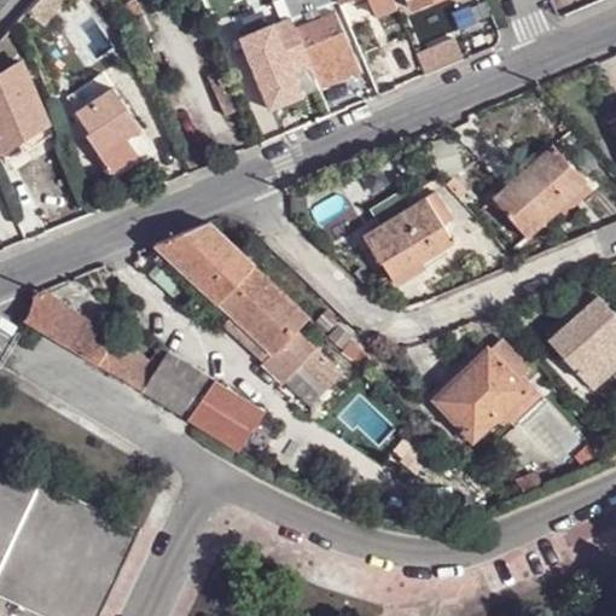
[(56,0),(39,0),(28,15),(42,28),(62,6),(56,0)]
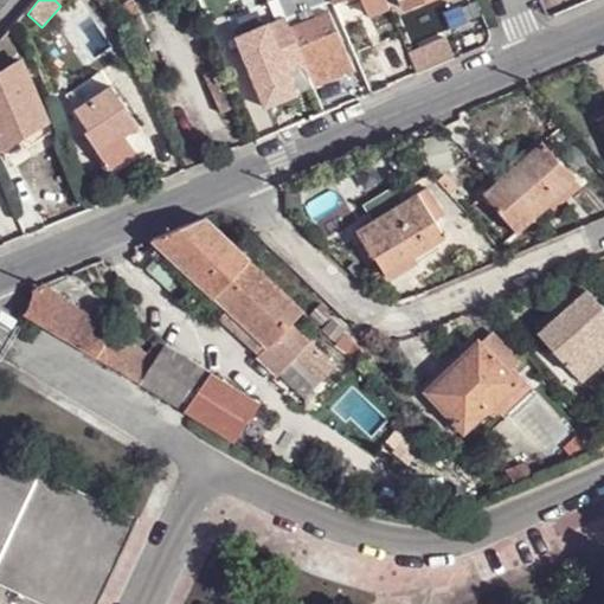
[(133,0),(128,0),(117,7),(123,23),(128,20),(141,12),(133,0)]
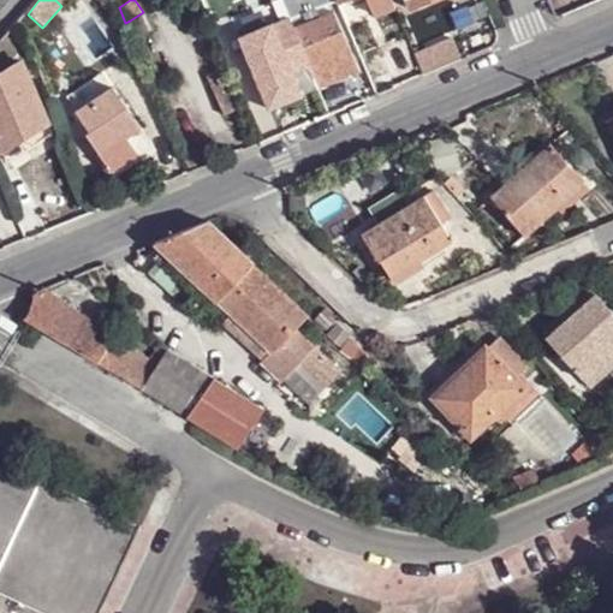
[(279,0),(221,0),(227,16),(263,1),(273,24),(280,21),(273,4),(280,1),(279,0)]
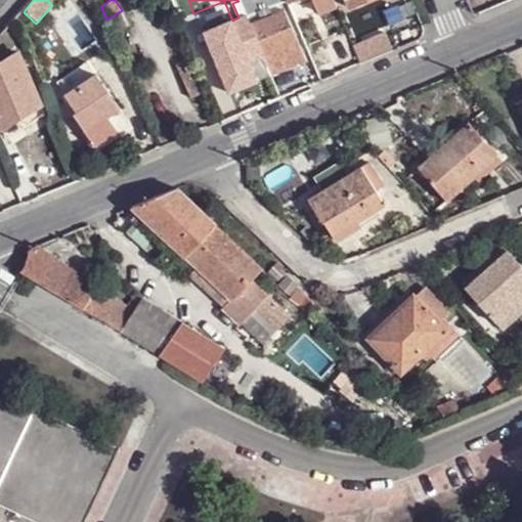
[(297,42),(284,9),(280,10),(279,5),(256,15),(254,10),(258,8),(257,3),(252,5),(249,0),(237,0),(238,1),(261,57),(297,42)]
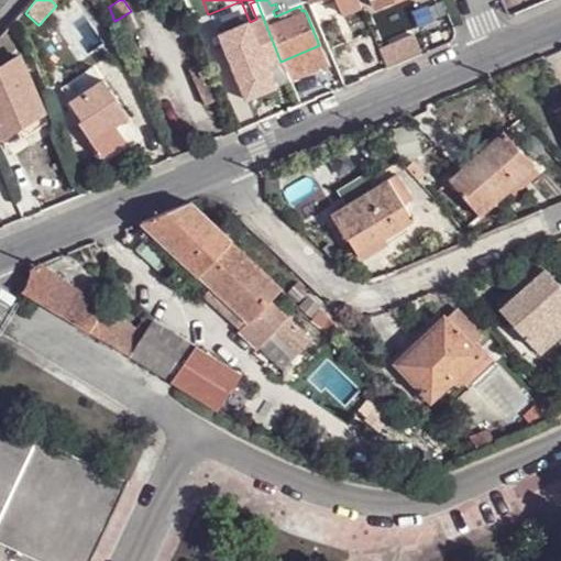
[(288,80),(281,62),(256,1),(250,3),(256,19),(250,22),(241,1),(208,14),(235,80),(243,99),(288,80)]
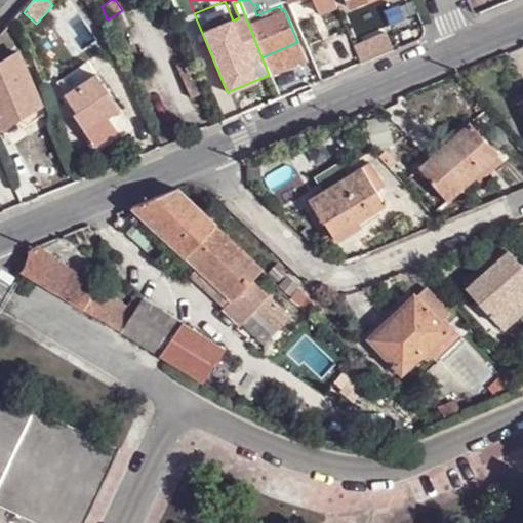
[(310,57),(303,41),(297,42),(262,57),(269,75),(310,57)]
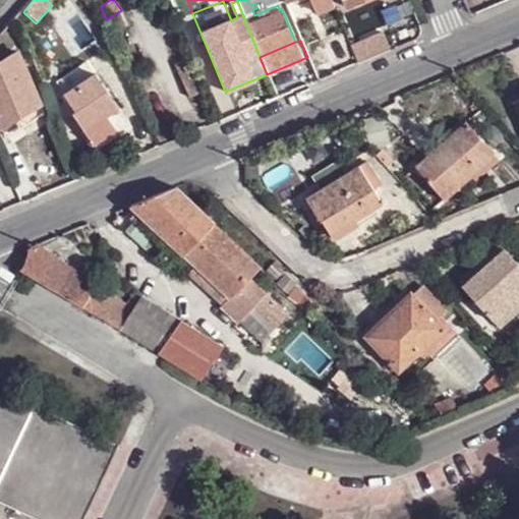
[(15,54),(0,63),(0,129),(39,106),(15,54)]
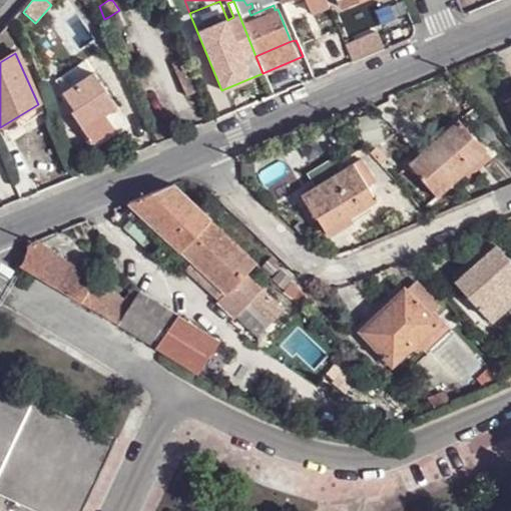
[(203,88),(200,79),(190,55),(170,63),(185,95),(203,88)]
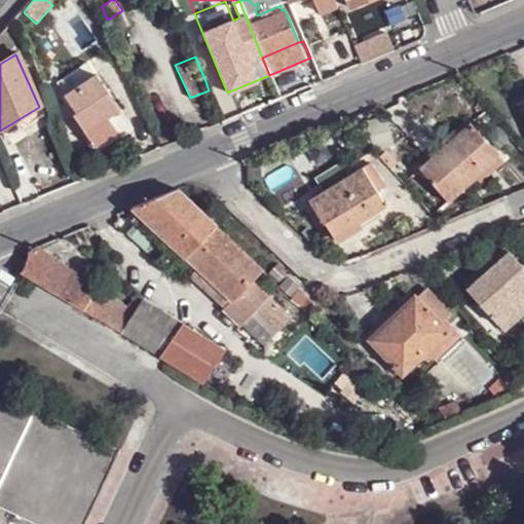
[(227,92),(220,75),(206,81),(209,90),(213,99),(227,92)]
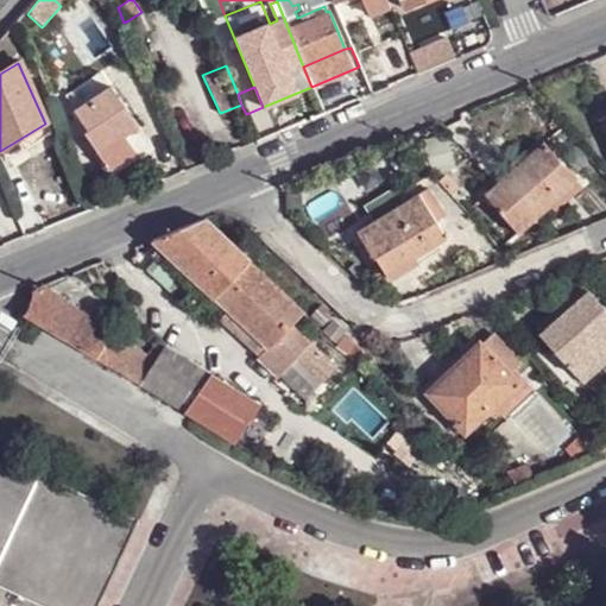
[(103,182),(152,147),(109,88),(71,114),(79,126),(69,132),(84,156),(95,149),(98,152),(89,161),(103,182)]
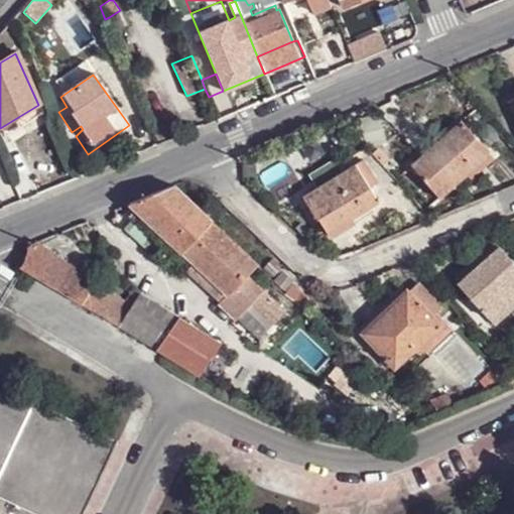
[(464,125),(460,121),(440,138),(444,142),(464,125)]
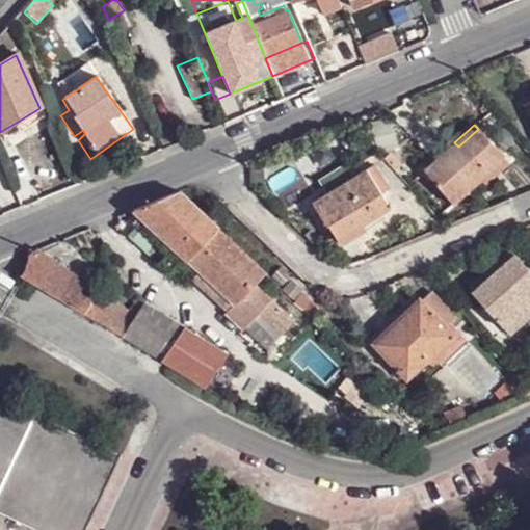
[(452,203),(500,162),(488,149),(492,146),(478,129),(458,147),(454,142),(423,169),(452,203)]
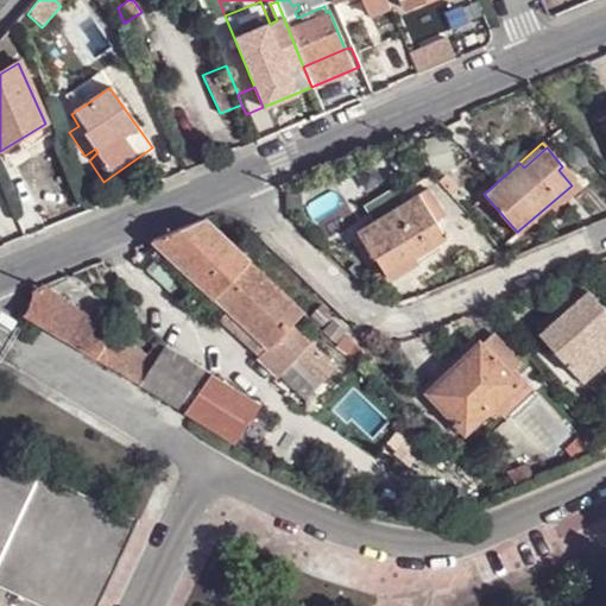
[(572,185),(576,182),(562,166),(559,170),(572,185)]
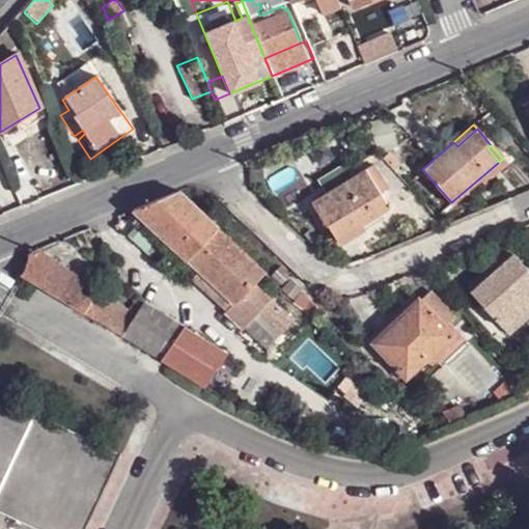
[(310,201),(324,225),(327,223),(334,237),(349,228),(353,233),(361,228),(359,224),(380,212),(388,205),(364,168),(310,201)]
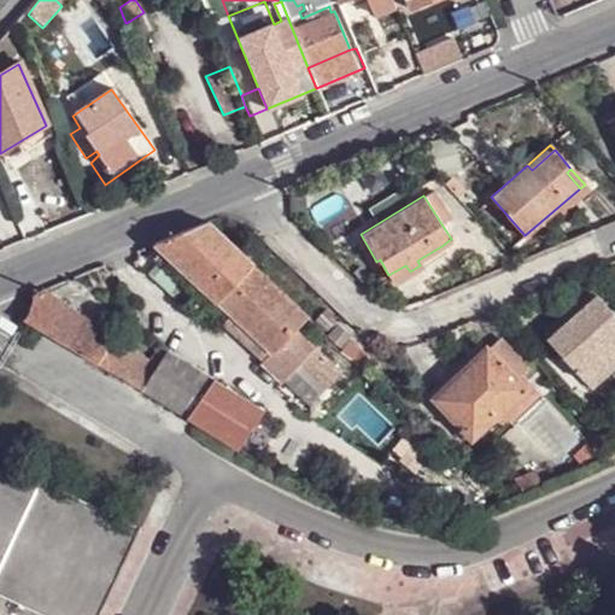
[(192,276),(273,351),(262,363),(281,381),(314,346),(294,328),(308,315),(209,220),(156,241),(164,249),(192,276)]
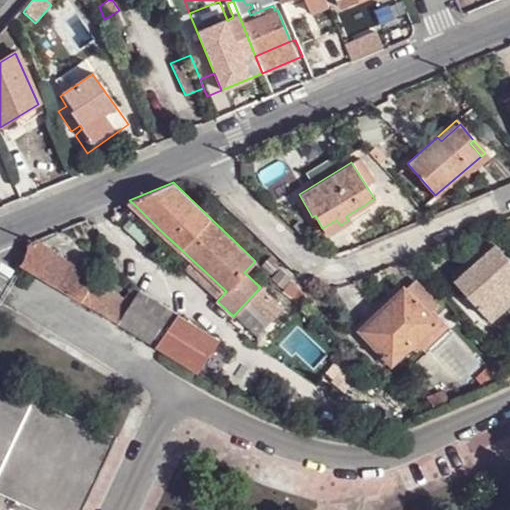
[(159,229),(136,206),(129,213),(132,216),(123,225),(144,245),(159,229)]
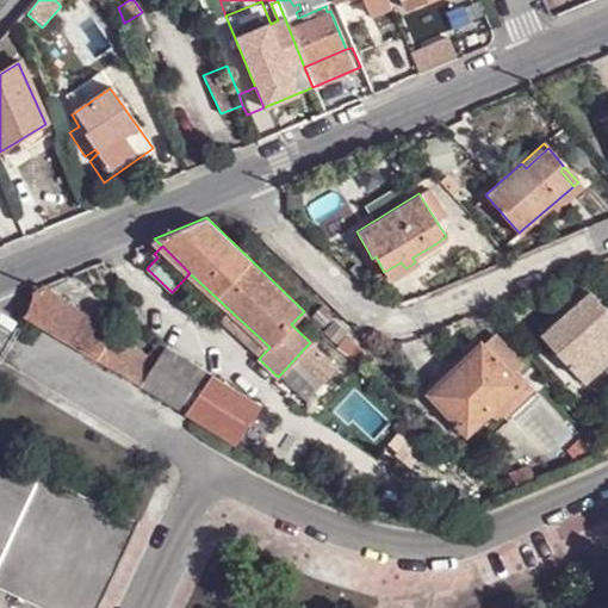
[(154,363),(41,286),(31,292),(32,298),(28,310),(23,315),(234,446),(255,414),(260,408),(165,348),(154,363)]
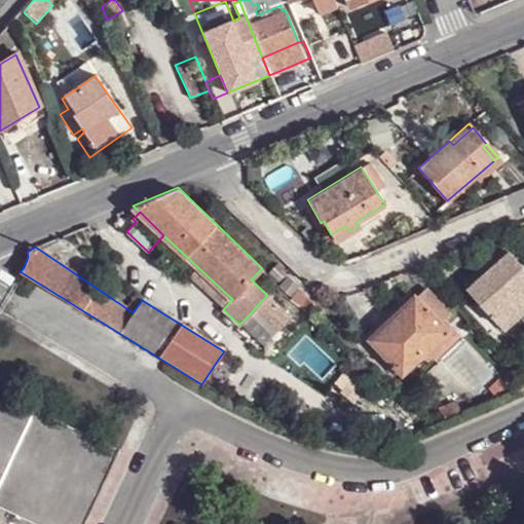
[(523,268),(509,252),(468,289),(493,317),(523,290),(523,268)]
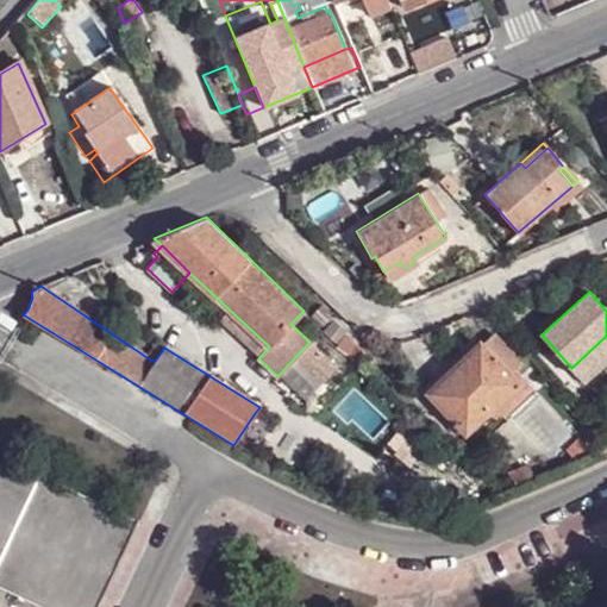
[(481,343),(456,367),(451,361),(429,382),(433,388),(429,392),(462,427),(483,407),(488,412),(518,385),(511,376),(525,362),(495,332),(482,345),(481,343)]
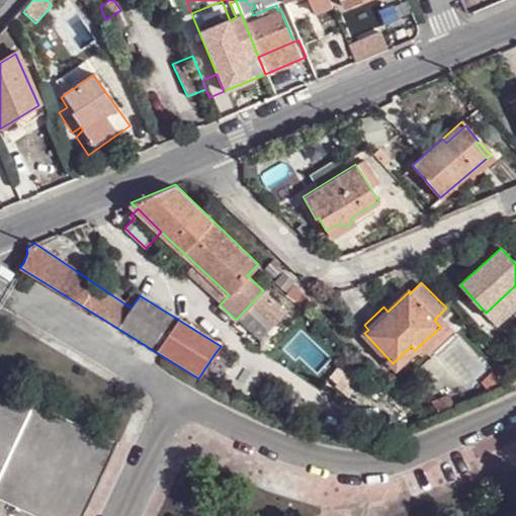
[(298,327),(284,342),(336,385),(349,370),(298,327)]
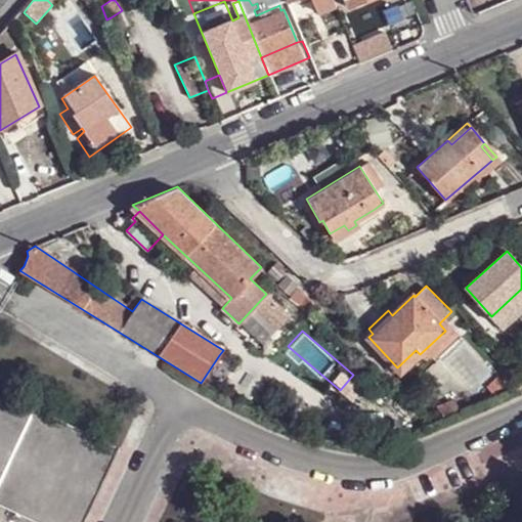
[(397,367),(401,373),(420,354),(416,350),(397,367)]
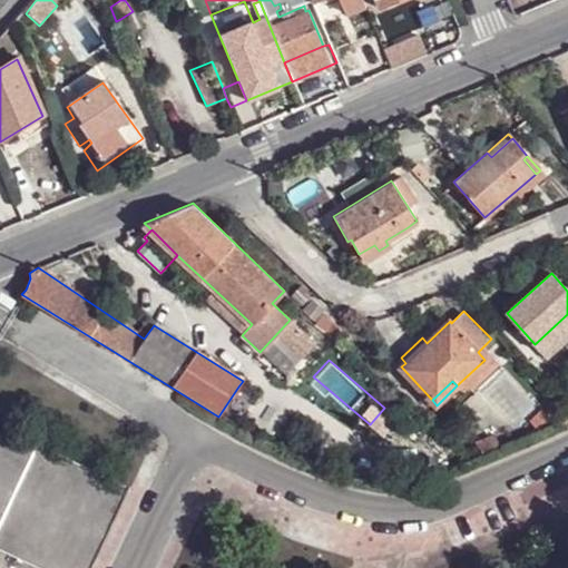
[(218,417),(250,436),(266,404),(238,387),(218,417)]
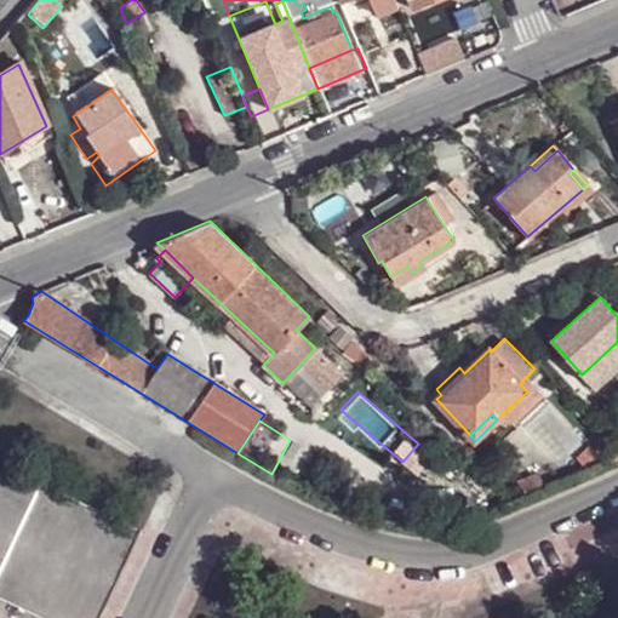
[(433,455),(418,444),(402,462),(416,474),(433,455)]
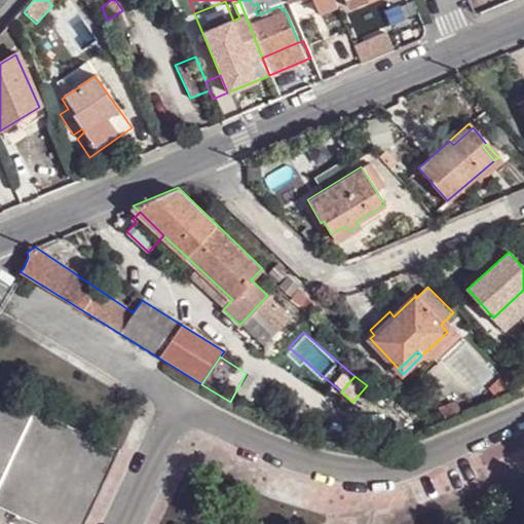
[(501,376),(489,387),(495,395),(509,389),(501,376)]
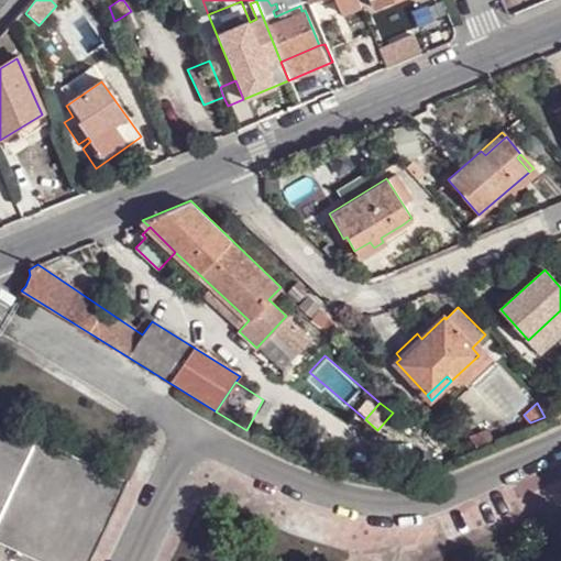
[(490,427),(470,437),(475,448),(495,440),(490,427)]
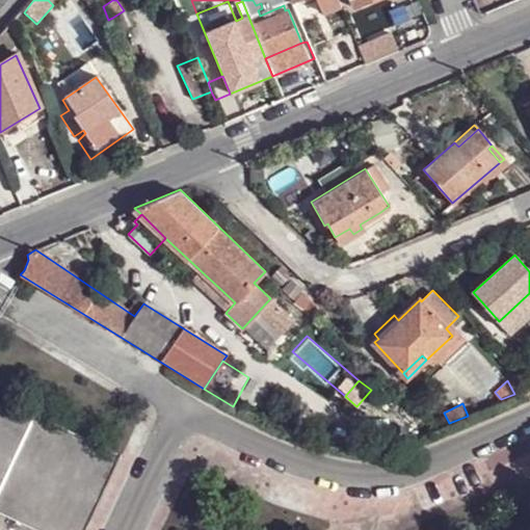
[(87,529),(120,461),(0,406),(0,513),(33,529),(87,529)]
